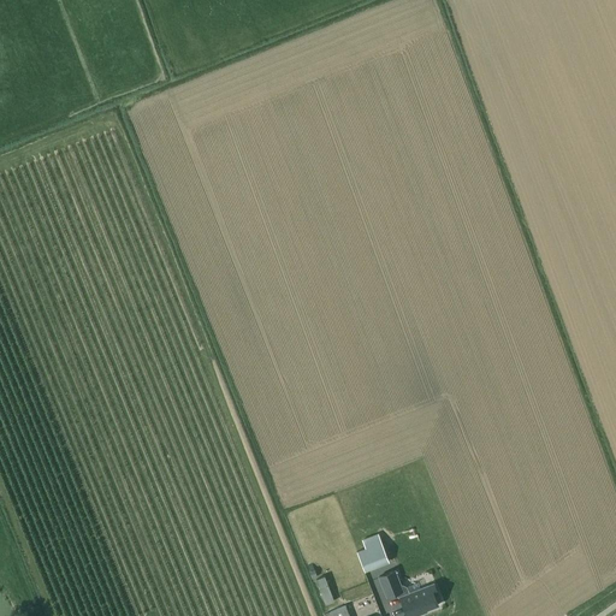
[(357,551),(365,572),(390,562),(379,533),(362,539),(366,548),(357,551)]
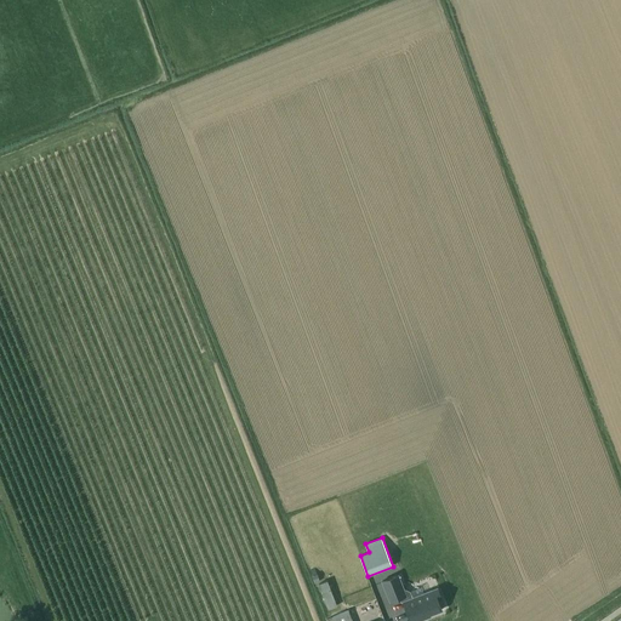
[(398,575),(382,581),(391,602),(400,597),(402,597),(406,596),(405,594),(403,586),(398,575)]
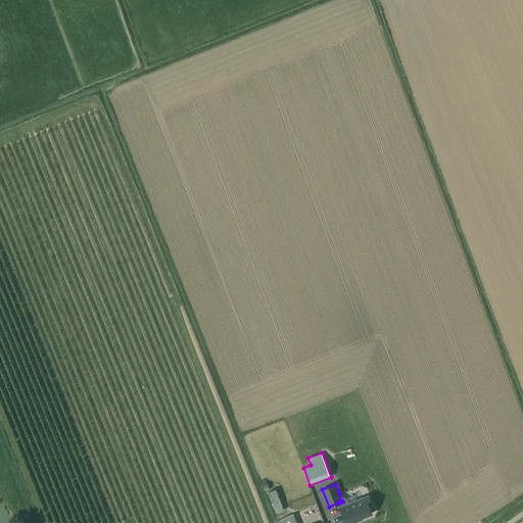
[(270,488),(278,511),(284,509),(276,486),(270,488)]
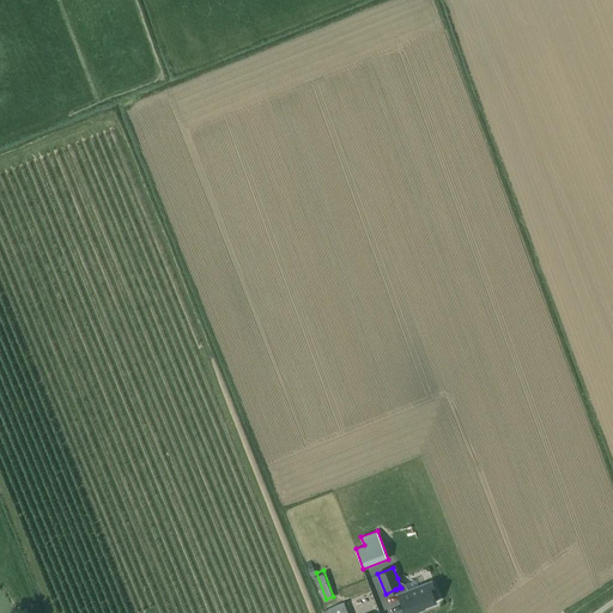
[(408,589),(399,594),(405,612),(411,612),(420,610),(419,608),(436,602),(432,592),(436,590),(432,581),(419,586),(408,589)]
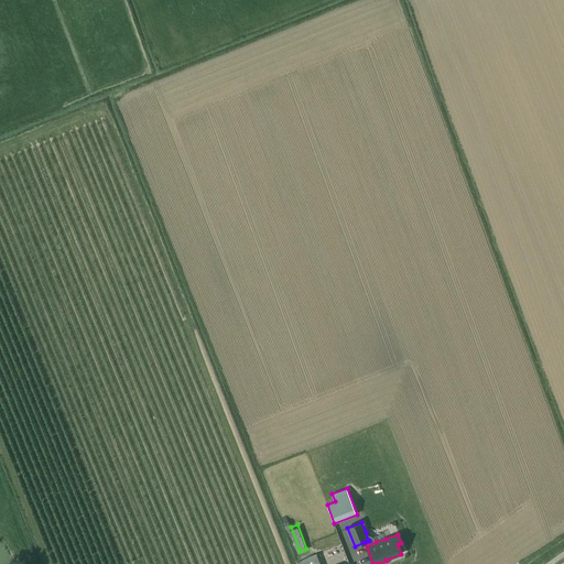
[(321,563),(317,554),(297,562),(297,563),(321,563)]
